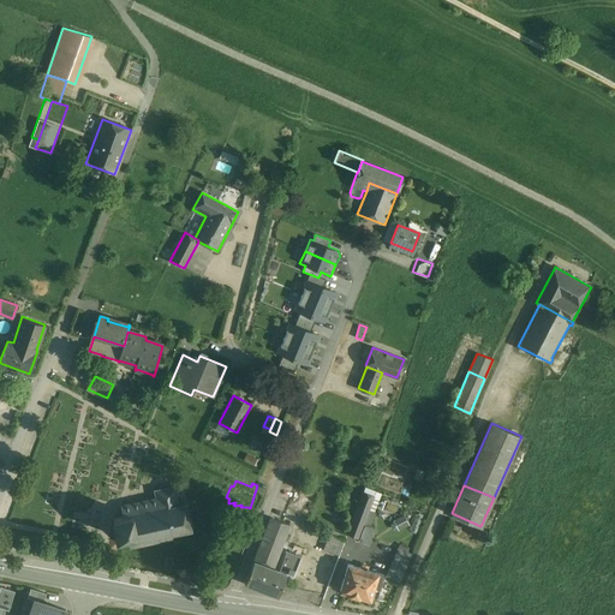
[(157,500),(123,507),(123,505),(120,506),(123,517),(113,519),(117,537),(126,535),(129,547),(131,545),(131,544),(169,537),(169,538),(172,537),(172,532),(190,529),(184,503),(178,505),(174,487),(155,491),(157,500)]
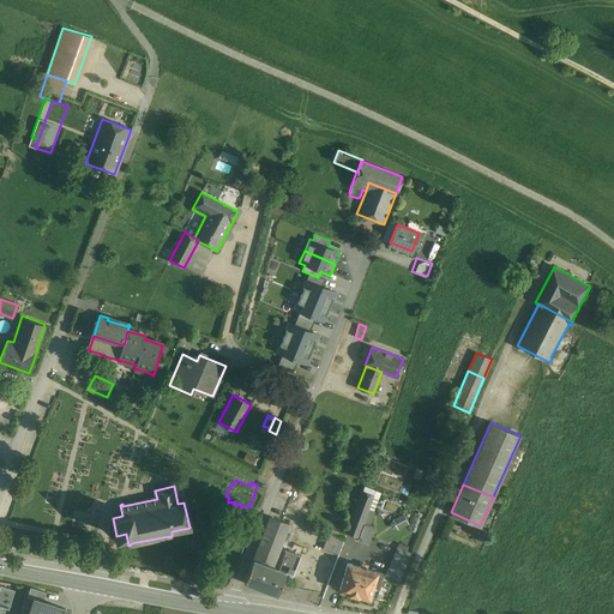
[(373,495),(361,492),(354,511),(366,516),(373,495)]
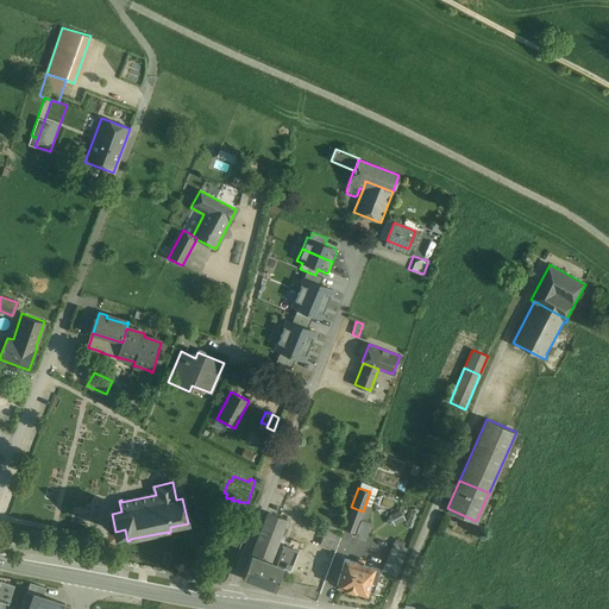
[(363,512),(359,520),(365,522),(371,509),(369,508),(375,494),(370,491),(363,512)]
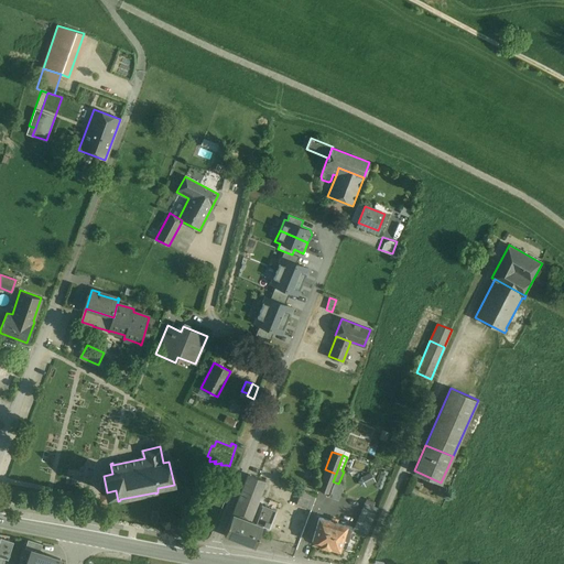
[(336,474),(325,469),(317,489),(328,494),(333,481),(336,474)]
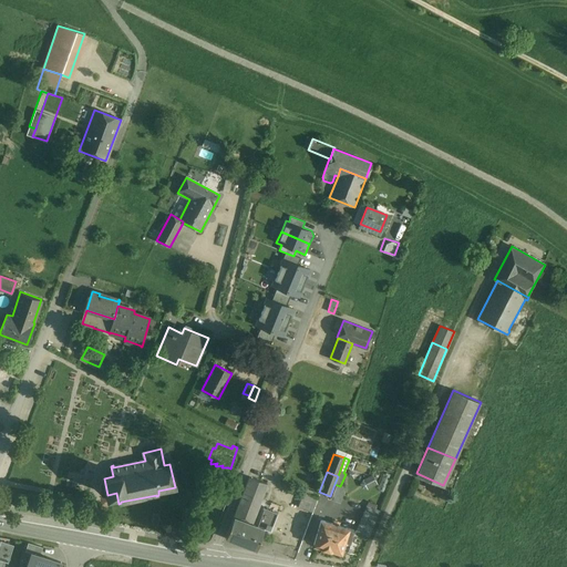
[(234,516),(250,523),(258,505),(267,483),(249,476),(234,516)]
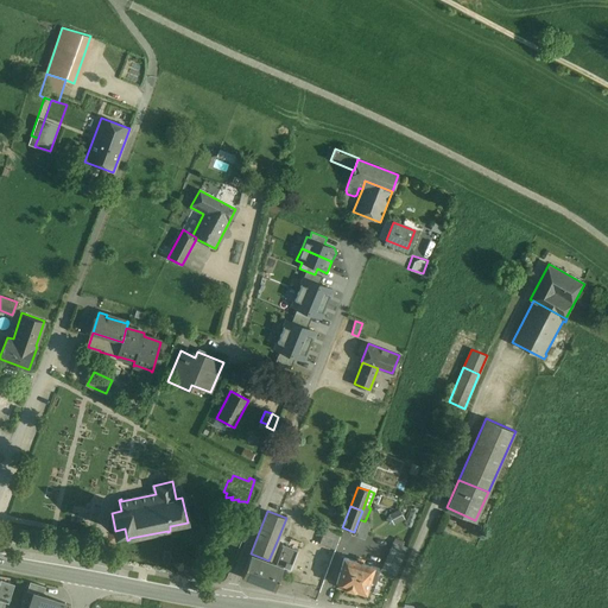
[(342,530),(327,525),(318,544),(334,550),(342,530)]
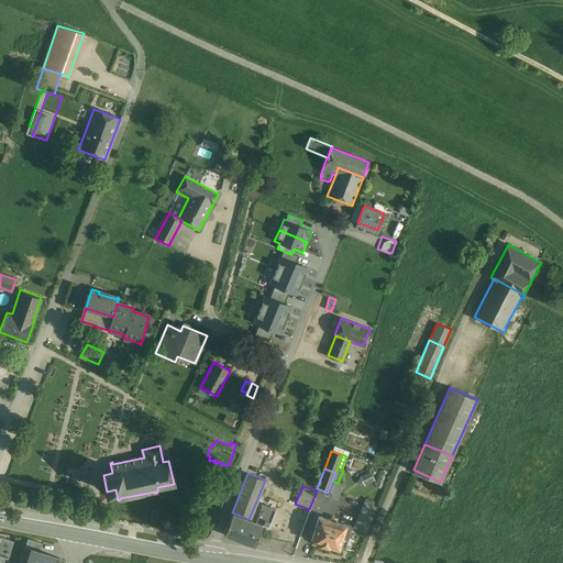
[(256,501),(249,519),(254,521),(261,504),(256,501)]
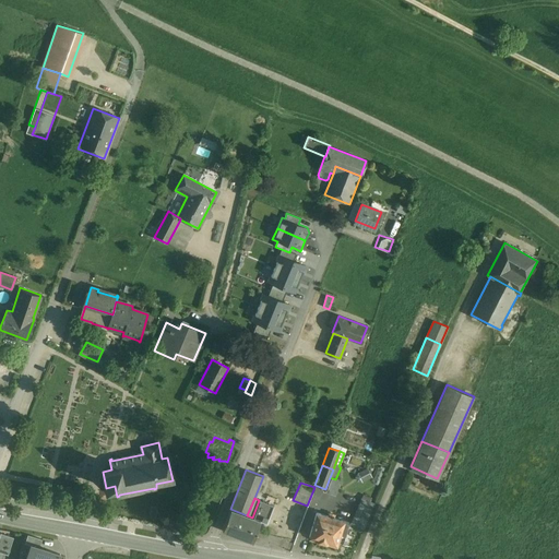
[(375,503),(363,498),(352,524),(364,530),(375,503)]
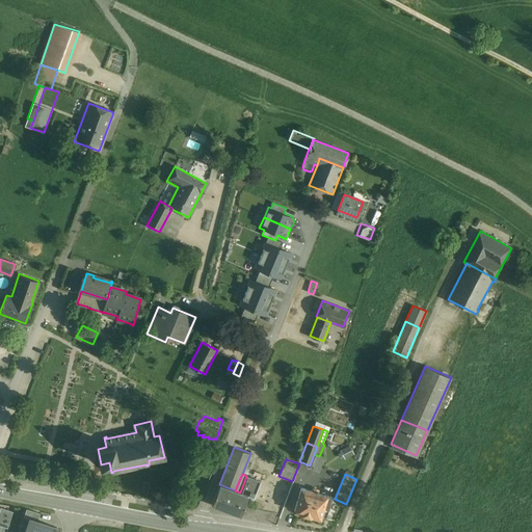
[(246,476),(240,493),(247,495),(254,498),(260,481),(246,476)]
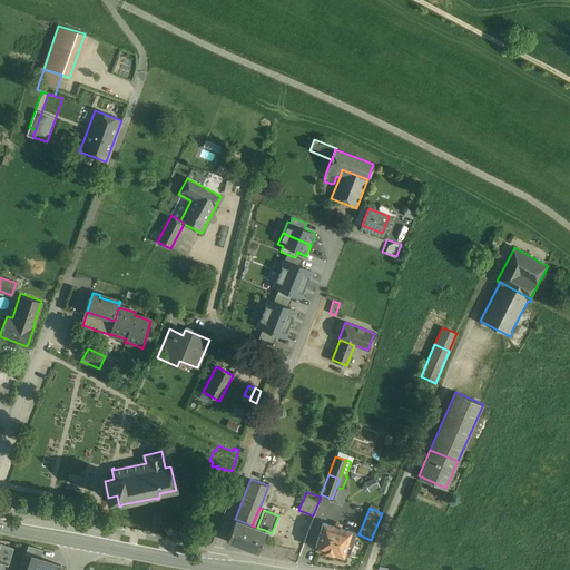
[(252,526),(235,519),(226,540),(256,552),(265,530),(257,528),(252,526)]
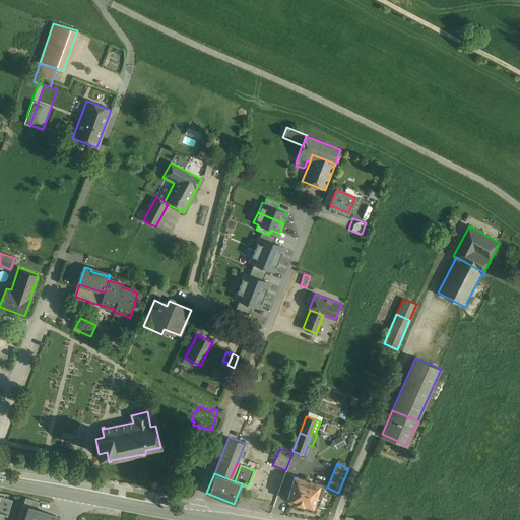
[(324,485),(294,477),(287,499),(291,500),(295,504),(301,506),(305,504),(312,506),(313,505),(318,506),(324,485)]
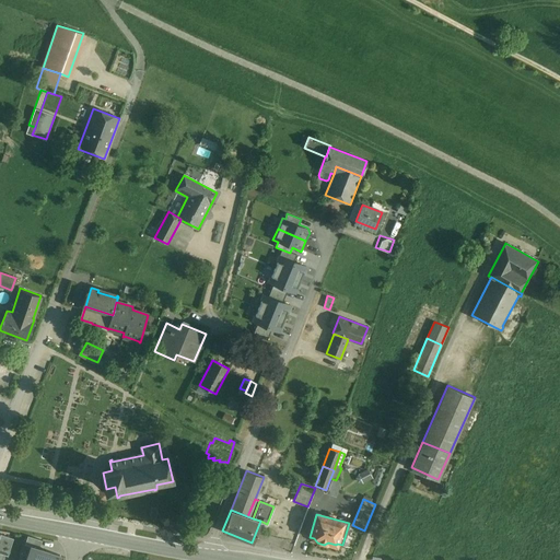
[(30,545),(24,559),(58,559),(60,553),(30,545)]
